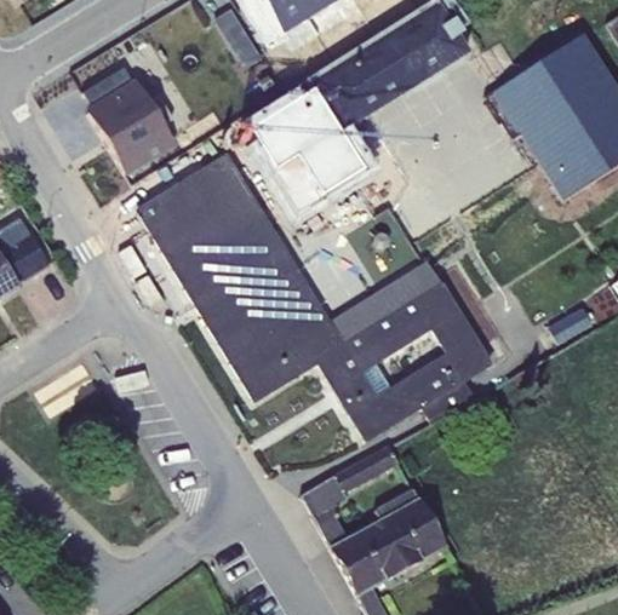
[(431,0),(235,124),(241,133),(251,127),(292,199),(359,157),(344,132),(471,53),(459,35),(470,29),(451,0),(431,0)]
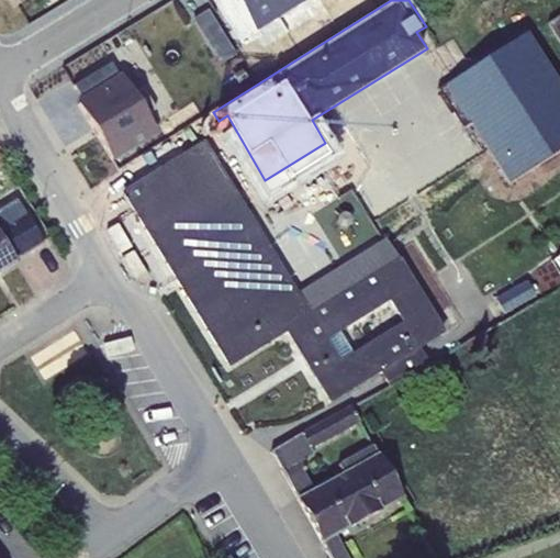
[(210,42),(225,33),(211,9),(194,19),(210,42)]
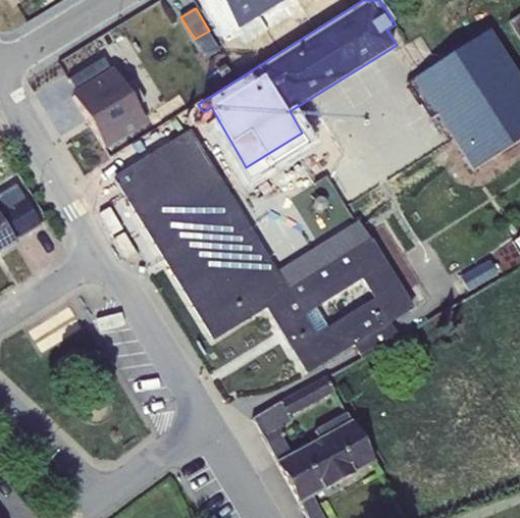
[(519,12),(510,19),(519,35),(519,12)]
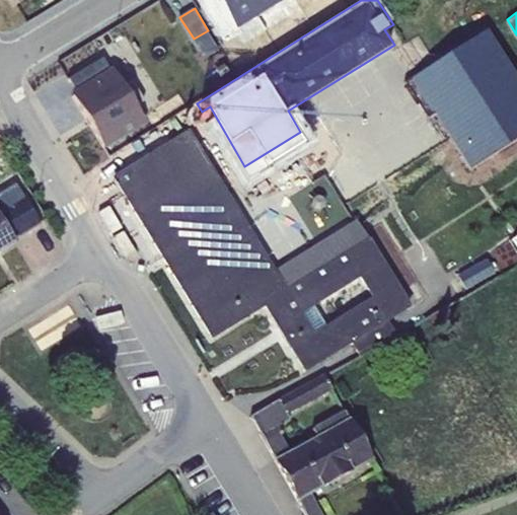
[(408,84),(404,86),(415,102),(418,100),(427,116),(434,112),(468,168),(516,137),(516,75),(488,28),(405,79),(408,84)]
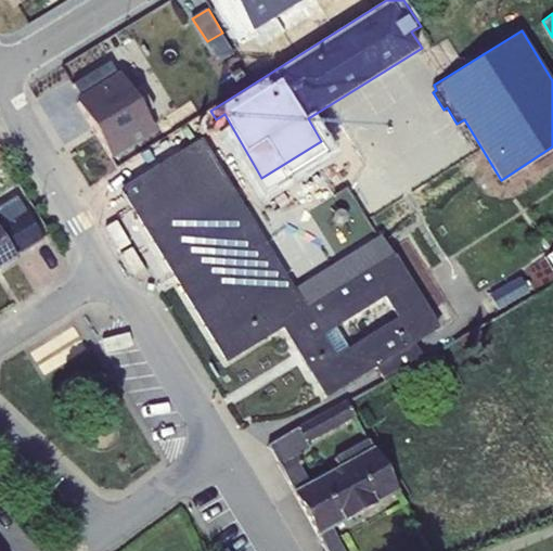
[(222,33),(207,41),(218,60),(233,51),(222,33)]
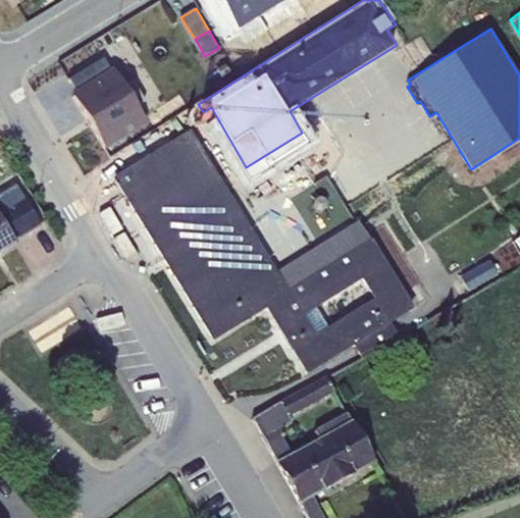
[(104,56),(99,59),(107,73),(112,70),(104,56)]
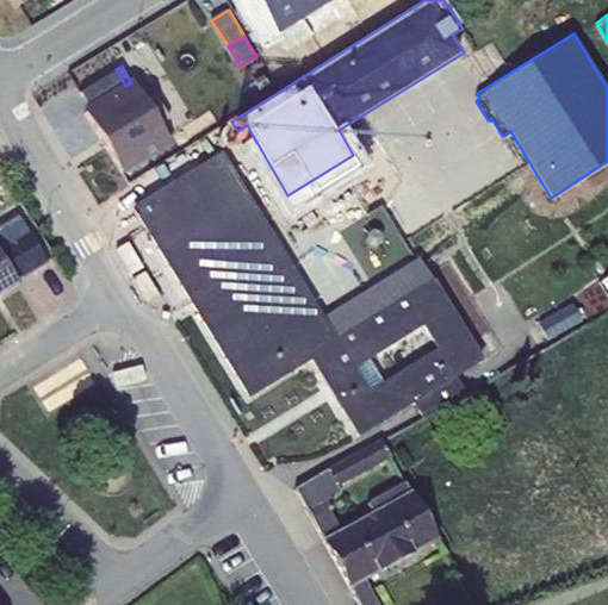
[(125,86),(116,69),(81,89),(91,106),(86,110),(123,169),(171,138),(161,123),(147,99),(135,80),(131,82),(125,86)]
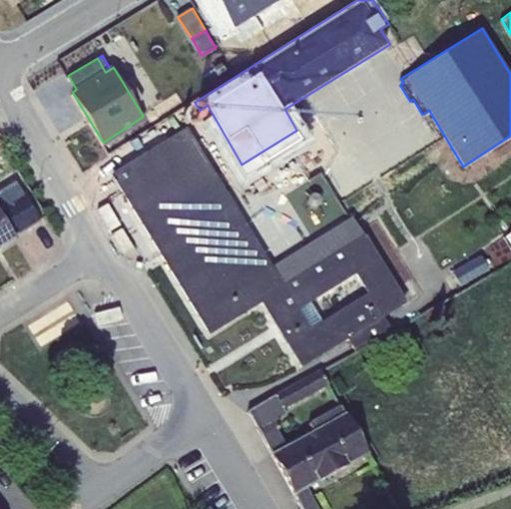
[(132,78),(123,83),(135,103),(144,98),(132,78)]
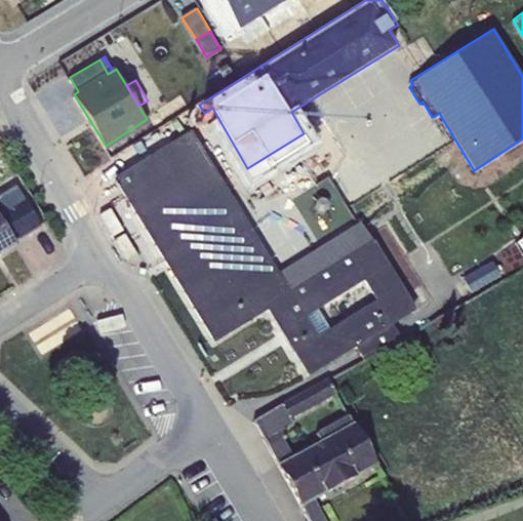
[(270,307),(375,244),(361,221),(278,271),(193,131),(117,177),(215,338),(270,307)]
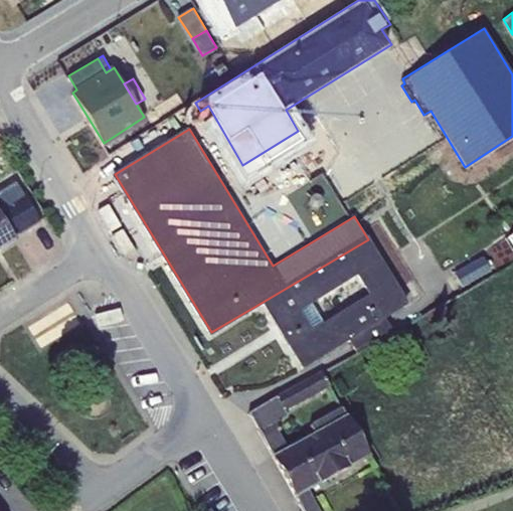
[(0,246),(15,237),(14,234),(40,218),(16,179),(0,188),(0,246)]
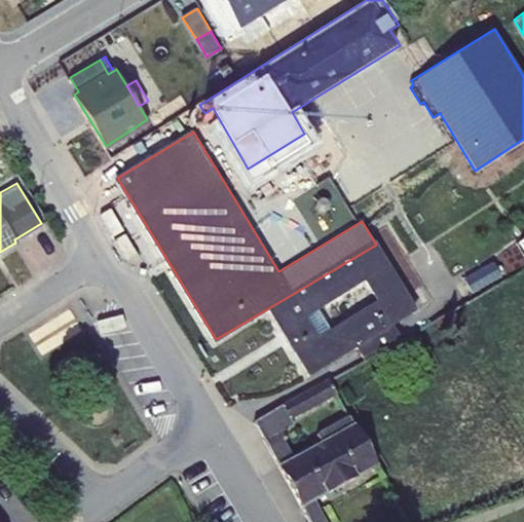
[(403,338),(395,324),(417,309),(376,245),(270,307),(310,373),(357,344),(365,359),(403,338)]
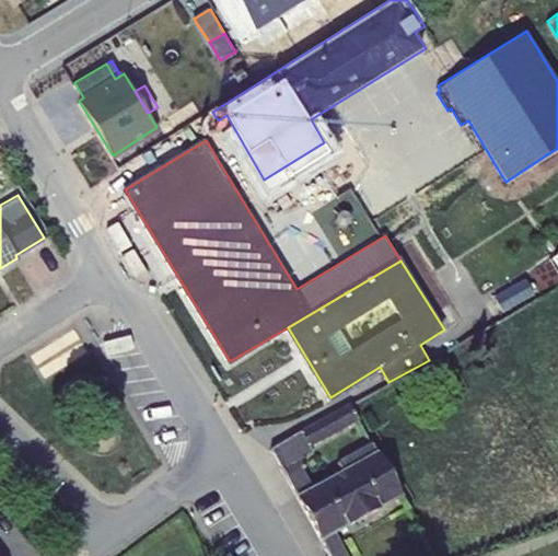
[(525,277),(495,294),(502,310),(534,292),(525,277)]
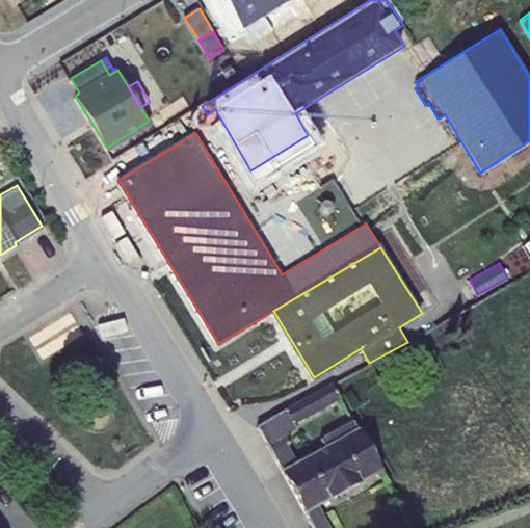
[(334,383),(258,424),(315,527),(333,527),(319,504),(382,470),(354,419),(320,437),(326,445),(298,460),(288,444),(290,442),(286,436),(297,429),(294,422),(342,397),(334,383)]
